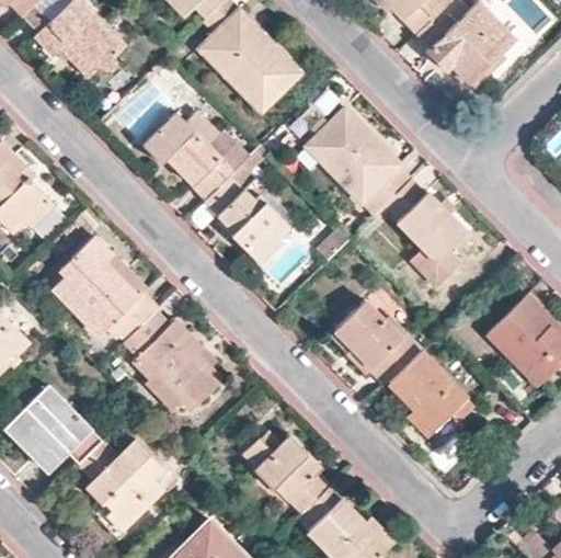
[(35,4),(39,0),(0,0),(4,4),(8,1),(22,16),(35,4)]
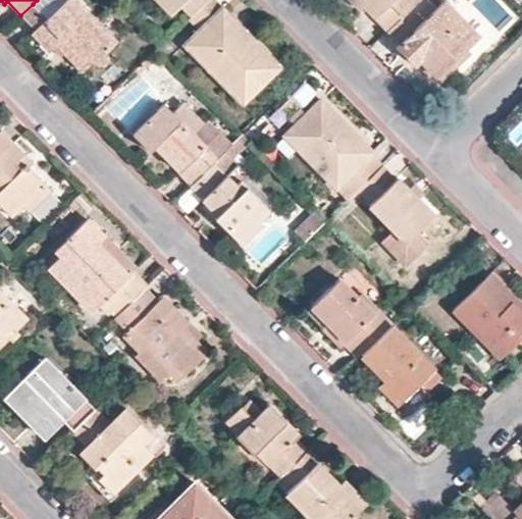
[(65,0),(47,19),(33,4),(20,15),(35,31),(33,33),(47,47),(52,52),(59,46),(85,73),(93,66),(97,69),(102,70),(106,68),(110,65),(111,62),(112,59),(111,56),(110,53),(108,51),(114,44),(103,34),(71,0),(65,0)]
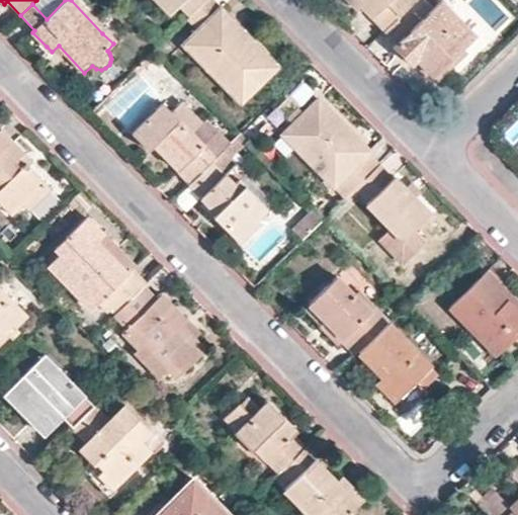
[(189,19),(208,0),(155,0),(170,16),(179,8),(189,19)]
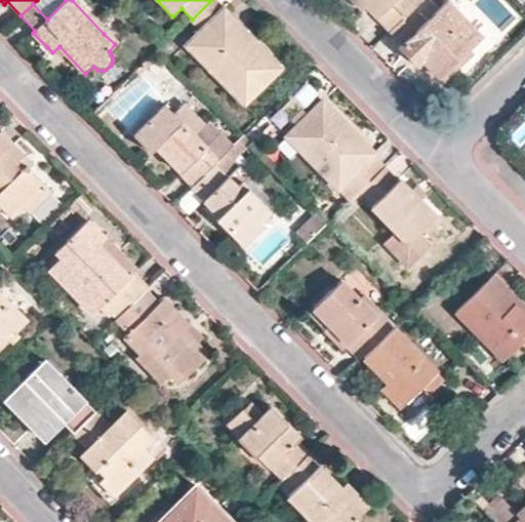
[(248,38),(212,0),(211,0),(192,19),(188,23),(198,34),(185,46),(190,53),(242,106),(280,70),(248,38)]
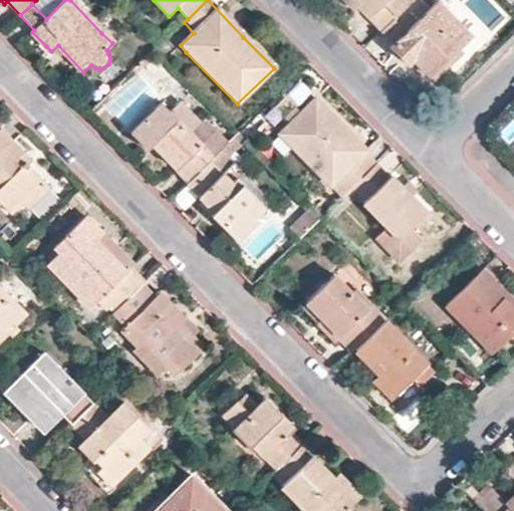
[(357,8),(380,31),(404,9),(412,0),(343,0),(354,10),(357,8)]
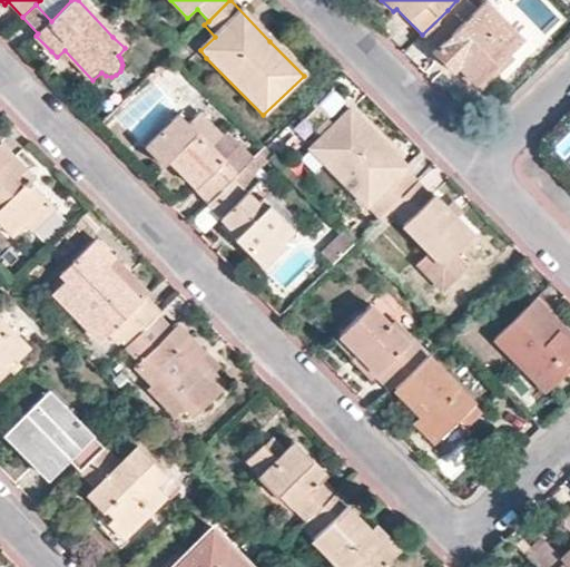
[(448,10),(422,35),(435,49),(432,52),(445,66),(452,71),(458,67),(475,85),(522,40),(485,0),(461,25),(448,10)]
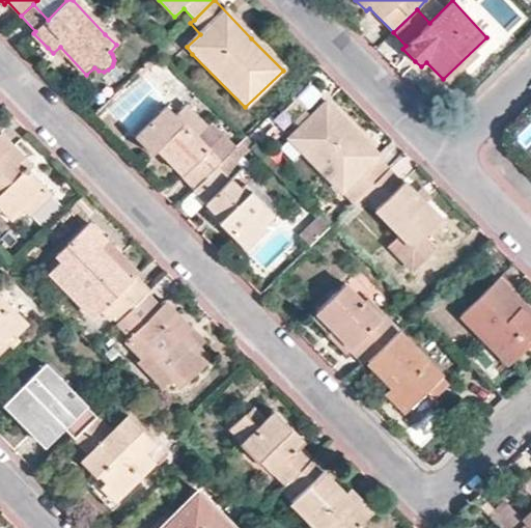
[(288,140),(353,205),(362,196),(387,171),(375,160),(378,158),(345,124),(326,104),(288,140)]
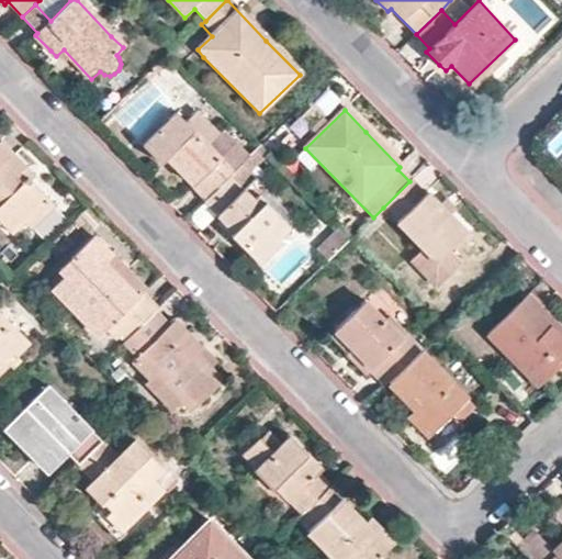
[(175,169),(206,201),(229,179),(234,174),(249,159),(224,132),(218,137),(195,113),(184,123),(176,115),(144,147),(160,165),(166,160),(175,169)]
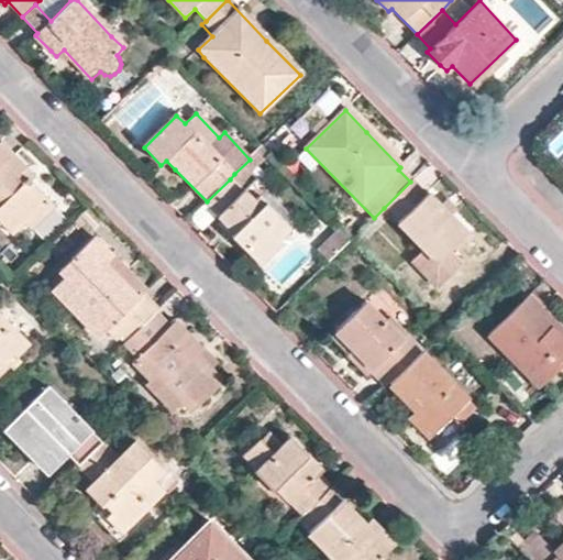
[(0,224),(10,235),(46,200),(30,183),(28,180),(24,183),(18,175),(24,168),(0,143),(0,142),(0,224)]
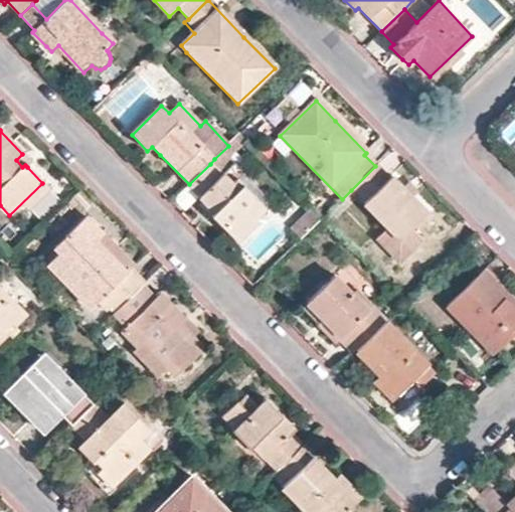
[(25,165),(27,167),(31,163),(27,159),(22,154),(16,160),(22,167),(25,165)]
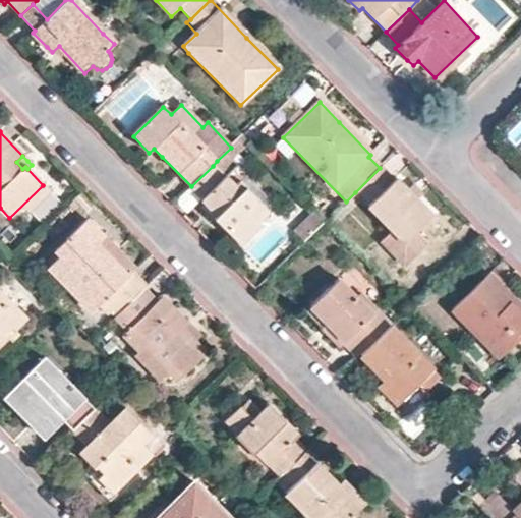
[(191,186),(189,188),(207,207),(218,218),(214,221),(237,245),(258,226),(256,224),(269,213),(239,182),(233,187),(213,166),(191,186)]
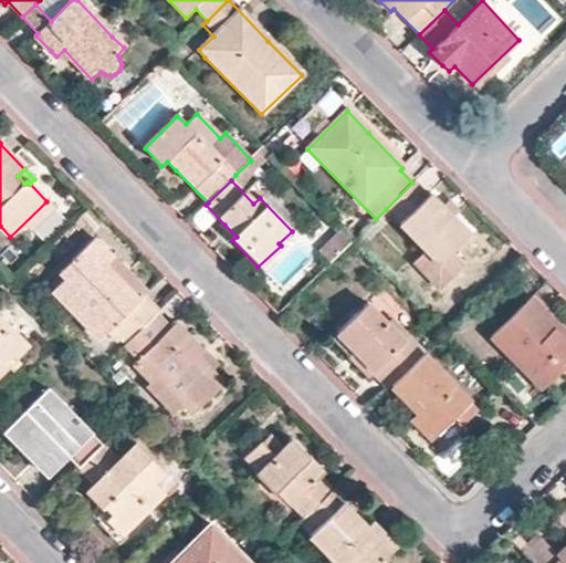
[(412,183),(386,209),(401,225),(399,227),(423,252),(416,261),(439,287),(464,262),(453,250),(469,235),(456,221),(428,193),(426,195),(412,183)]
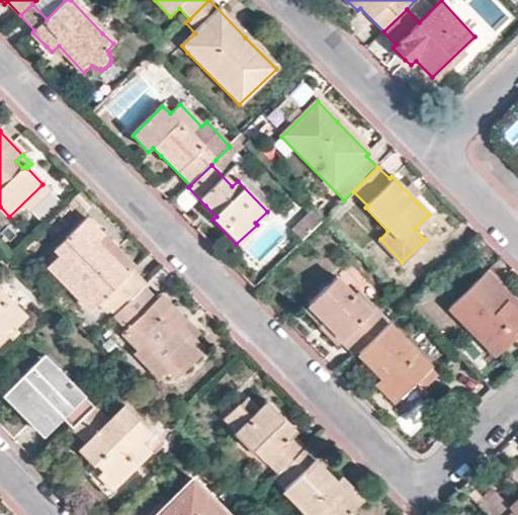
[(49,191),(42,184),(9,217),(15,224),(49,191)]
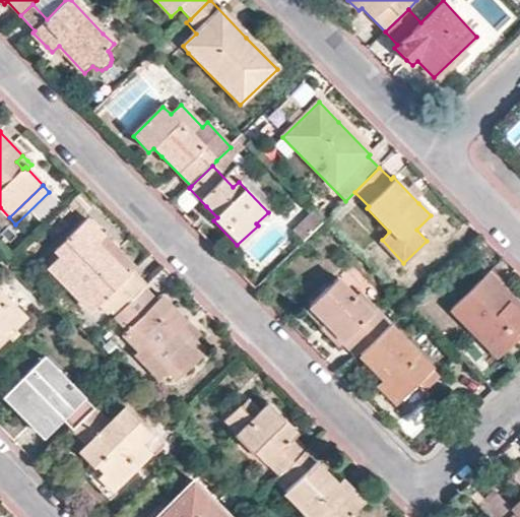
[(209,216),(213,220),(217,217),(206,206),(203,210),(209,216)]
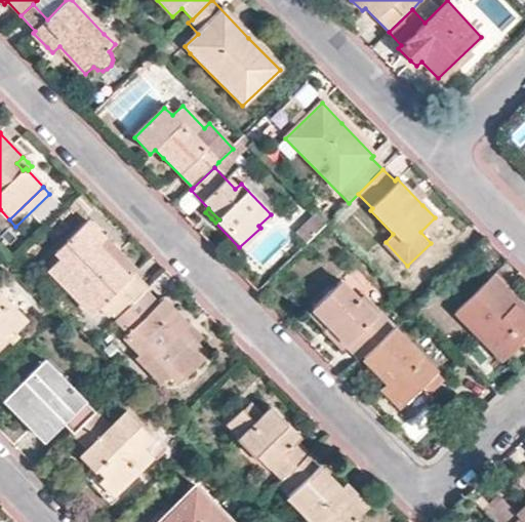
[(308,247),(326,233),(317,219),(297,234),(308,247)]
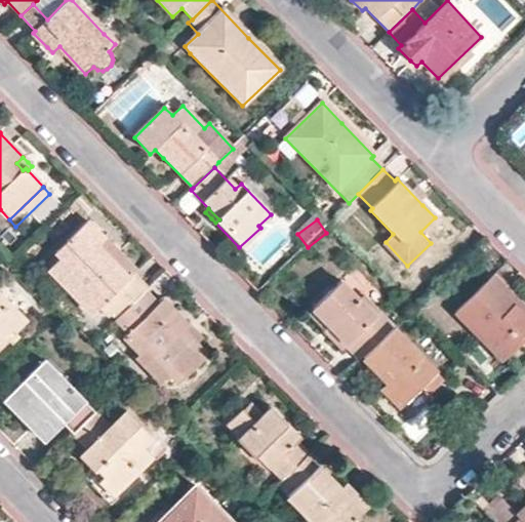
[(139,297),(147,290),(131,275),(128,278),(105,253),(96,245),(104,238),(87,222),(56,251),(62,257),(49,269),(92,313),(105,302),(120,317),(139,297)]
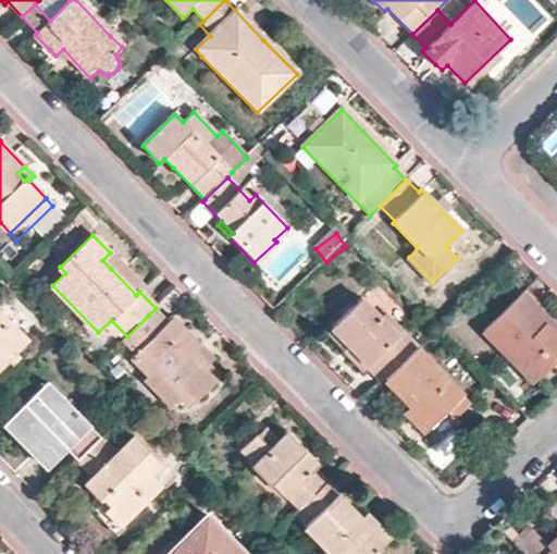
[(102,260),(111,269),(119,261),(110,253),(102,260)]
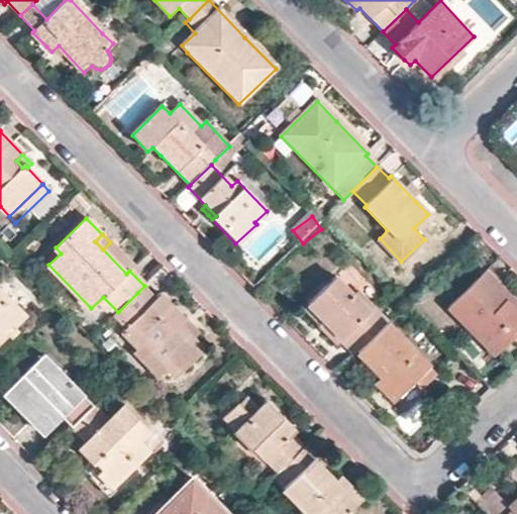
[(110,242),(103,249),(126,274),(129,271),(134,266),(116,248),(110,242)]
